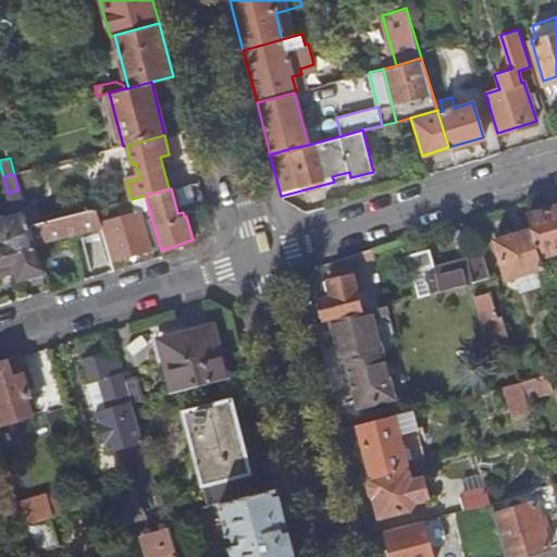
[(23,281),(40,275),(40,270),(42,270),(35,243),(29,225),(19,189),(8,193),(12,207),(10,208),(12,213),(13,212),(15,217),(4,220),(3,219),(0,219),(0,270),(15,267),(19,277),(22,277),(23,281)]
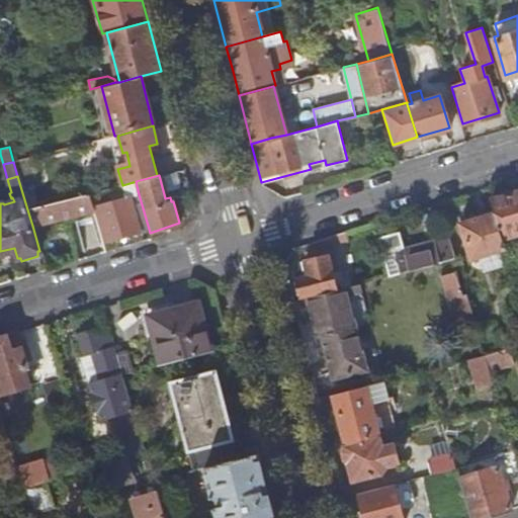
[(501,237),(517,231),(517,190),(490,200),(493,211),(501,237)]
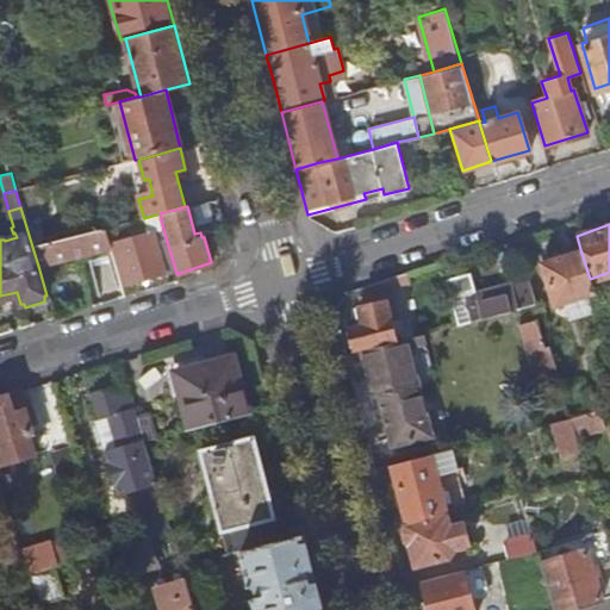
[(32,247),(38,266),(88,253),(91,260),(112,255),(111,247),(105,228),(32,247)]
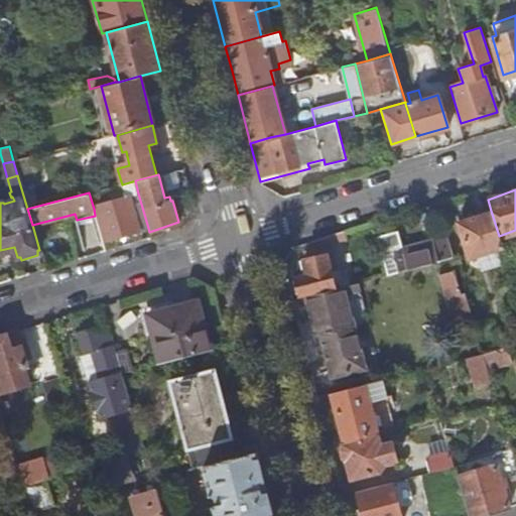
[(139,230),(148,228),(138,194),(129,197),(139,230)]
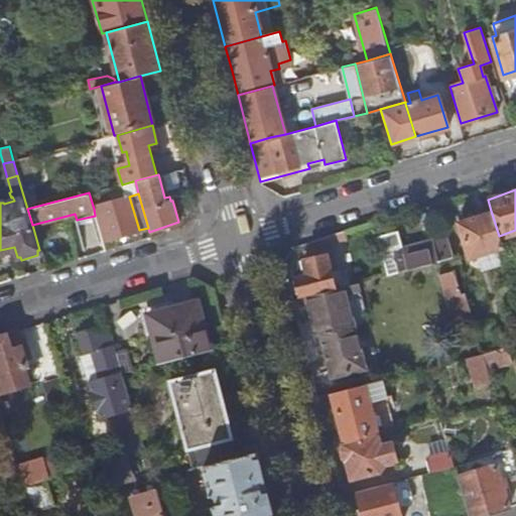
[(105,240),(139,230),(129,197),(96,206),(105,240)]
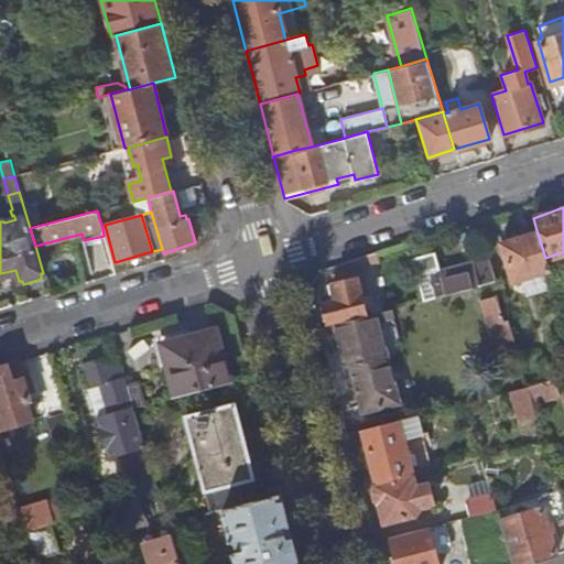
[(512,280),(549,268),(545,258),(537,230),(500,242),(512,280)]
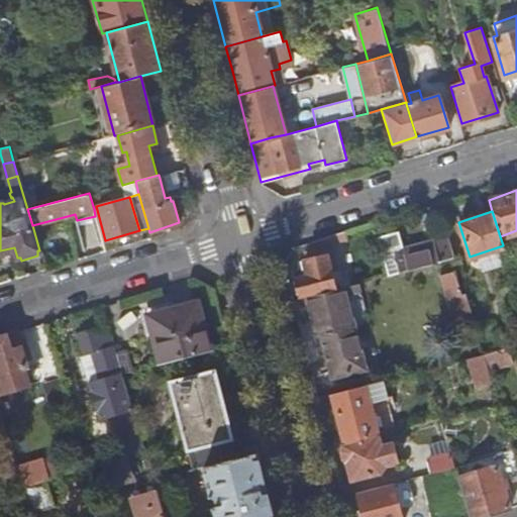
[(397,273),(453,259),(446,235),(392,252),(397,273)]
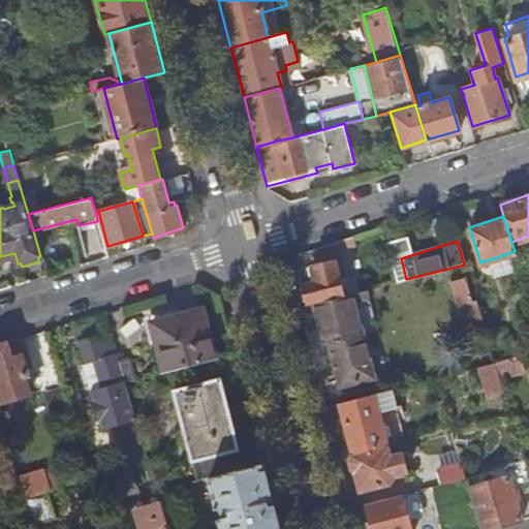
[(343,270),(340,257),(312,266),(316,280),(312,281),(303,284),(307,301),(342,292),(338,272),(343,270)]
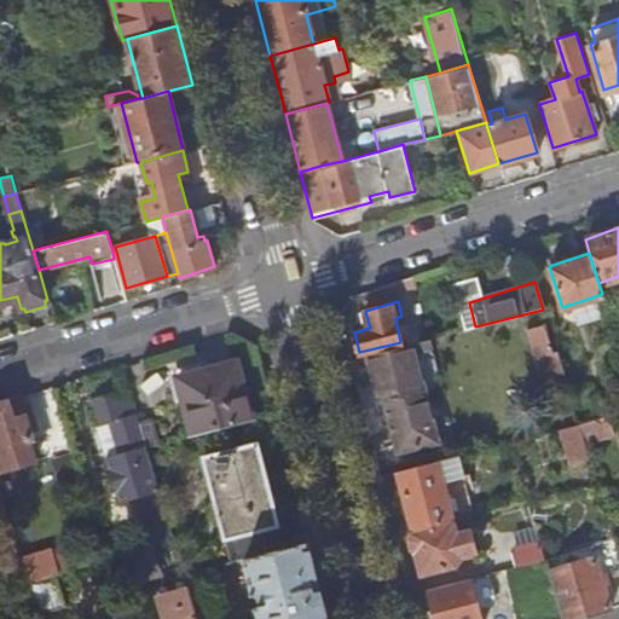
[(545,394),(567,388),(556,352),(553,353),(544,325),(526,331),(545,394)]
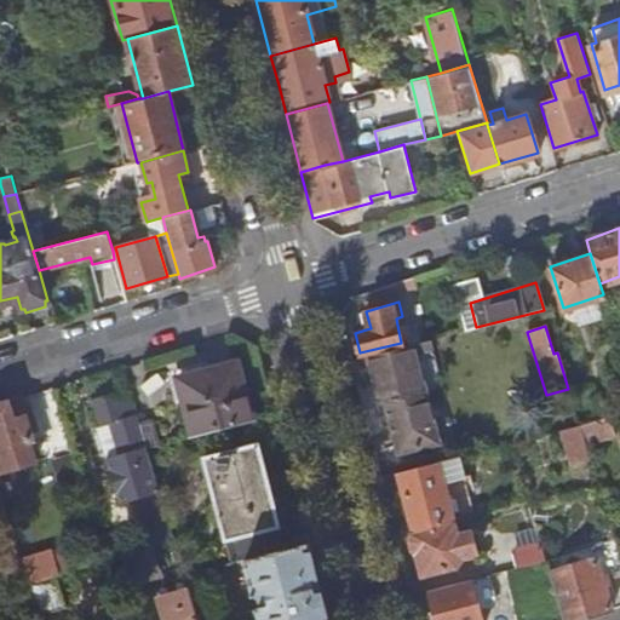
[(399,451),(437,441),(415,351),(434,348),(431,339),(368,356),(380,401),(385,400),(399,451)]
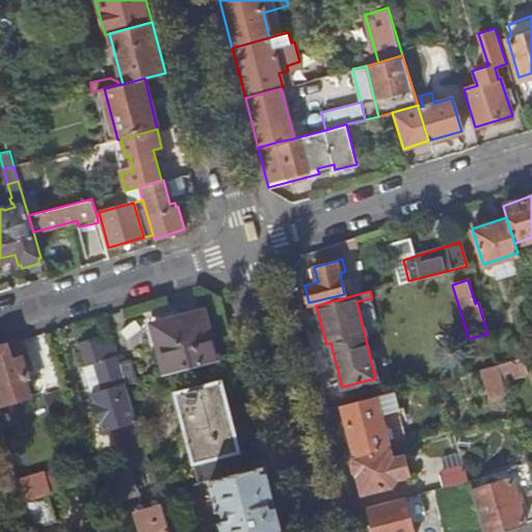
[(164,374),(215,361),(203,310),(151,323),(164,374)]
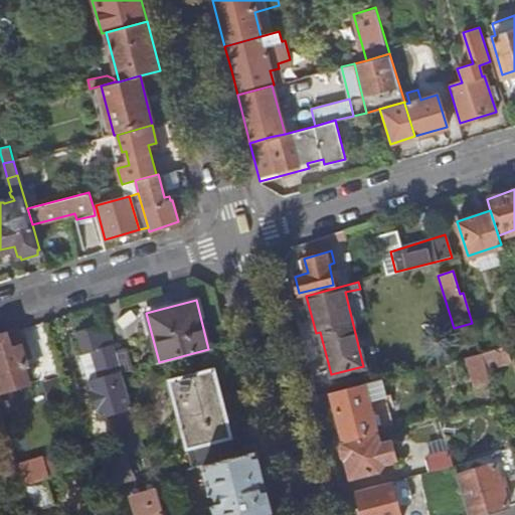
[(126,451),(144,446),(133,408),(121,371),(119,365),(114,351),(106,324),(96,327),(96,326),(74,332),(81,354),(89,353),(97,378),(86,381),(98,419),(109,416),(115,437),(111,438),(116,455),(126,451)]
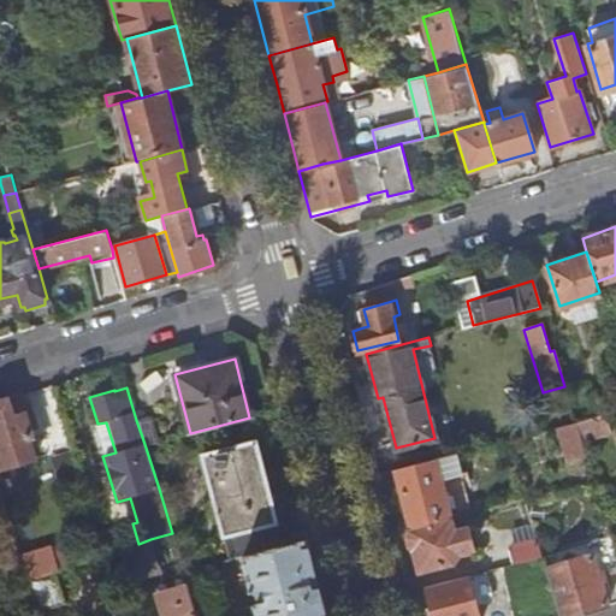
[(0,467),(35,457),(29,437),(31,436),(29,430),(35,427),(31,414),(25,416),(22,404),(18,396),(0,401),(0,467)]
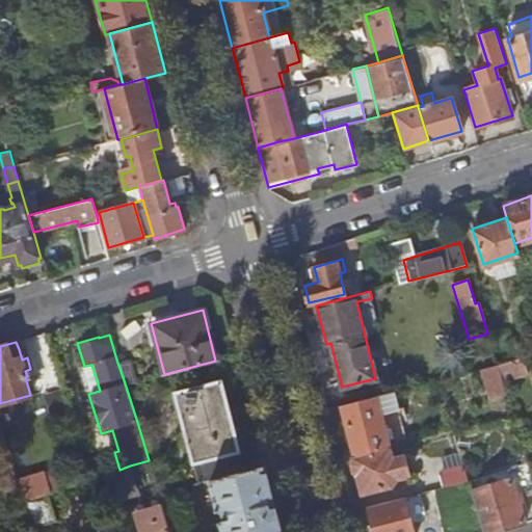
[(22,360),(27,357),(24,348),(19,349),(22,360)]
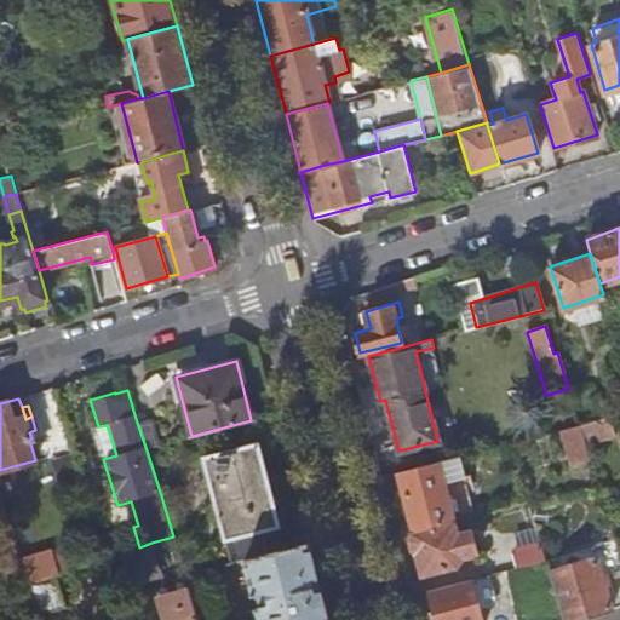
[(609,417),(580,425),(585,442),(614,434),(609,417)]
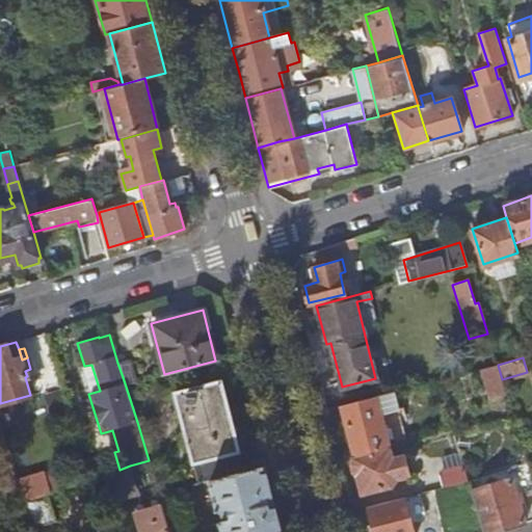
[(123,377),(132,375),(127,360),(117,363),(123,377)]
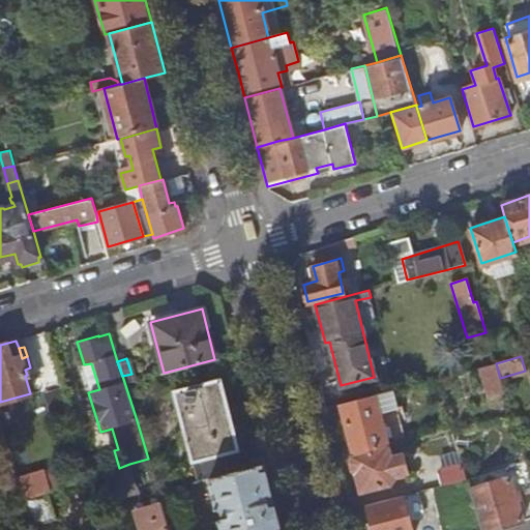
[(500,378),(496,363),(481,367),(489,396),(504,392),(500,378)]
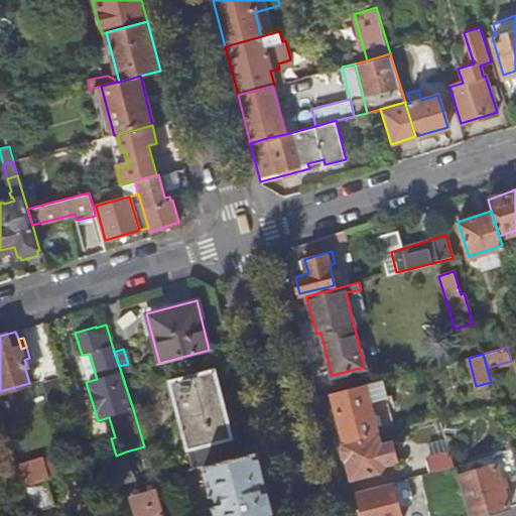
[(121,372),(131,370),(128,364),(119,366),(121,372)]
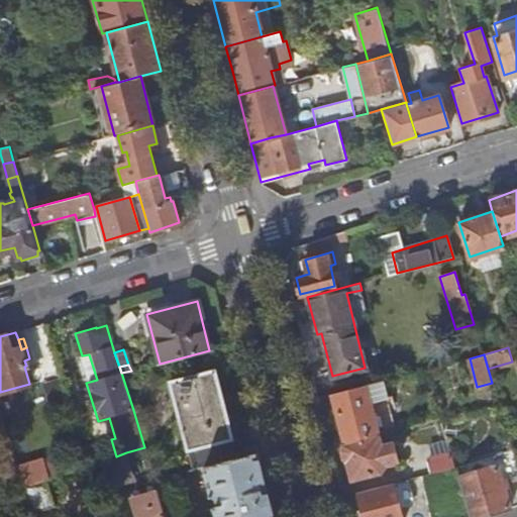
[(205,466),(238,456),(215,369),(171,381),(194,469),(205,466)]
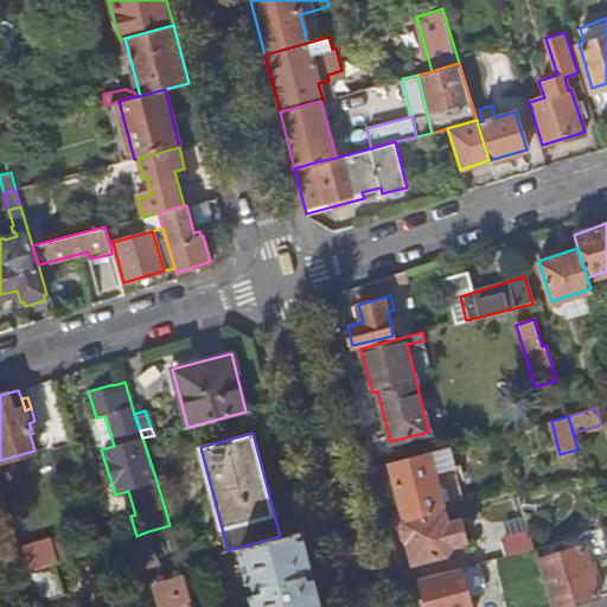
[(404,519),(443,510),(445,510),(435,472),(454,467),(449,447),(389,462),(393,478),(404,519)]
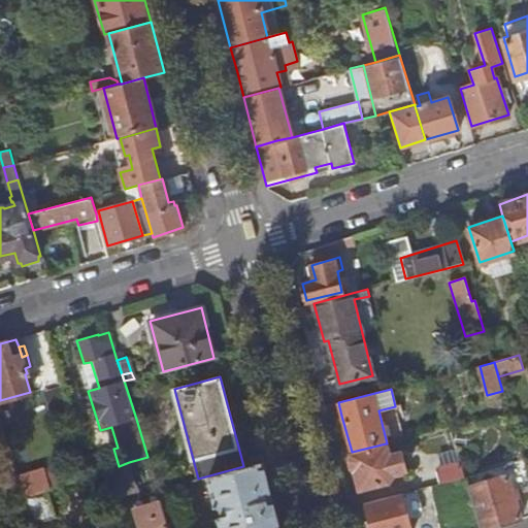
[(395,406),(378,410),(387,443),(396,440),(403,438),(395,406)]
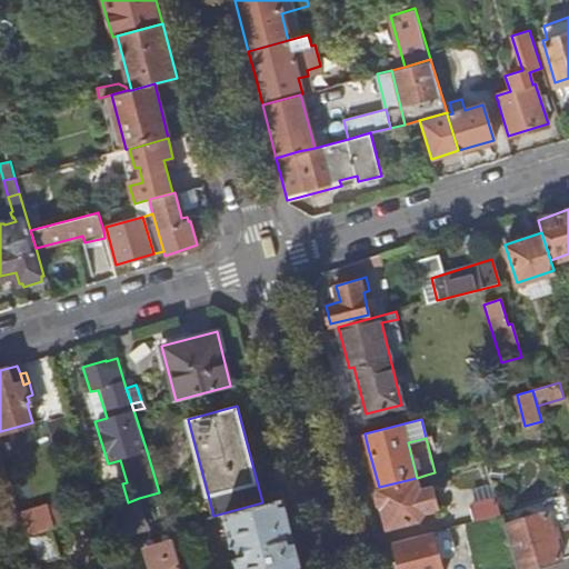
[(417,478),(416,478),(379,487),(376,488),(387,528),(418,519),(423,510),(437,507),(427,475),(417,478)]
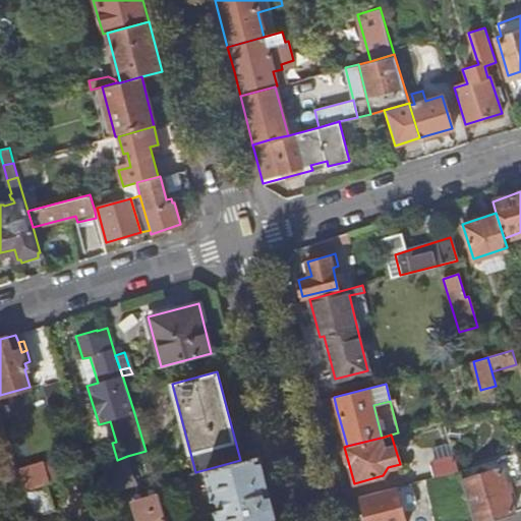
[(472,520),(483,520),(514,512),(505,486),(520,480),(520,468),(516,453),(497,459),(500,469),(461,481),(472,520)]
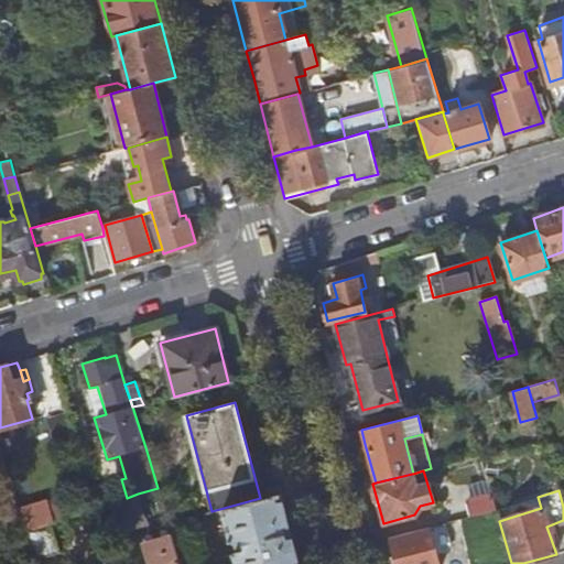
[(237,563),(299,563),(281,492),(260,498),(224,508),(226,520),(220,522),(223,532),(229,530),(232,546),(242,544),(243,550),(235,552),(237,563)]
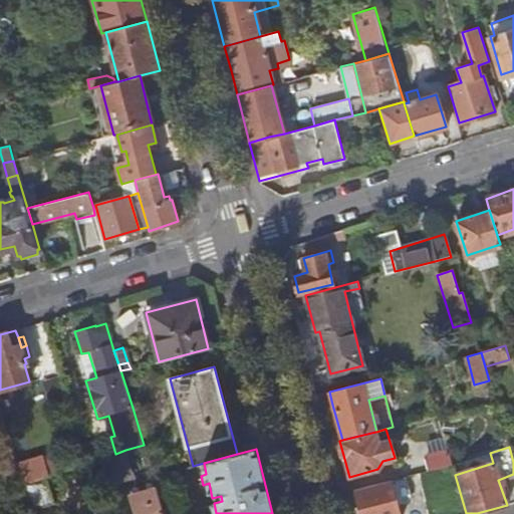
[(424,455),(428,469),(451,463),(447,449),(424,455)]
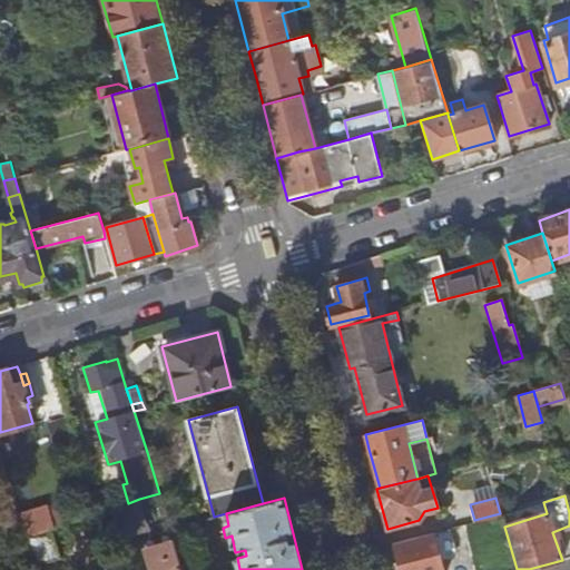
[(119,537),(148,528),(139,499),(128,503),(111,509),(119,537)]
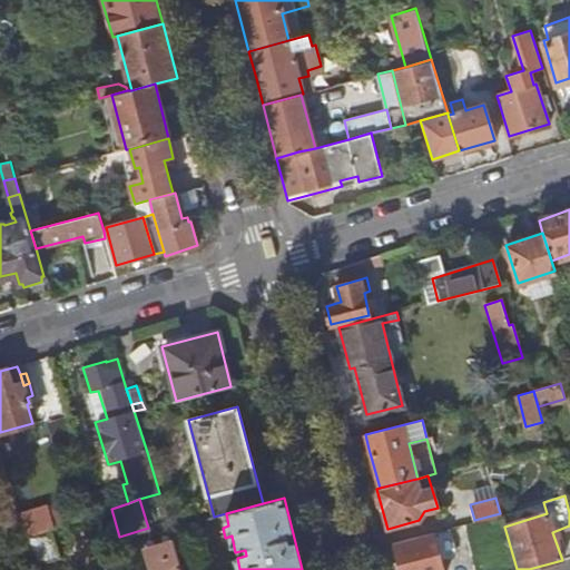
[(22,536),(53,527),(46,504),(15,516),(22,536)]
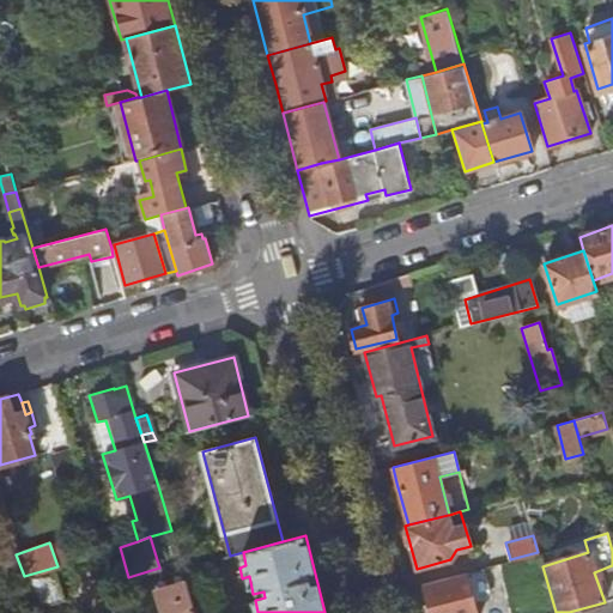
[(32,608),(68,598),(59,565),(58,566),(24,576),(32,608)]
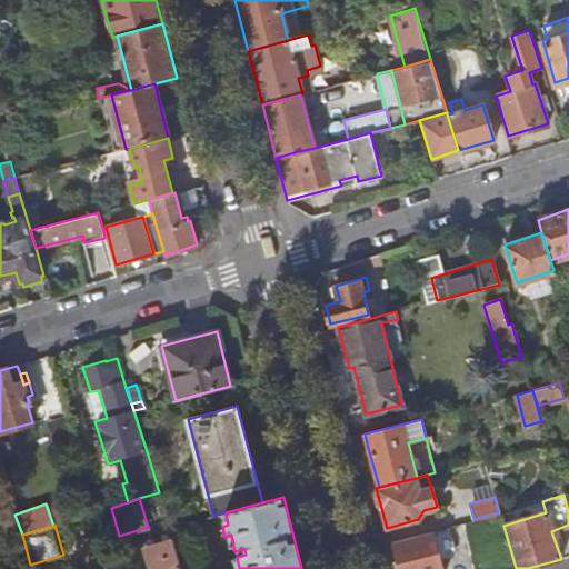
[(400,568),(443,568),(433,530),(393,541),(400,568)]
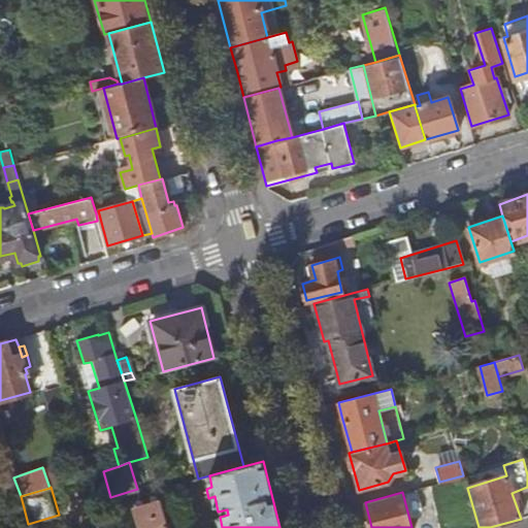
[(168,527),(185,527),(179,509),(164,515),(168,527)]
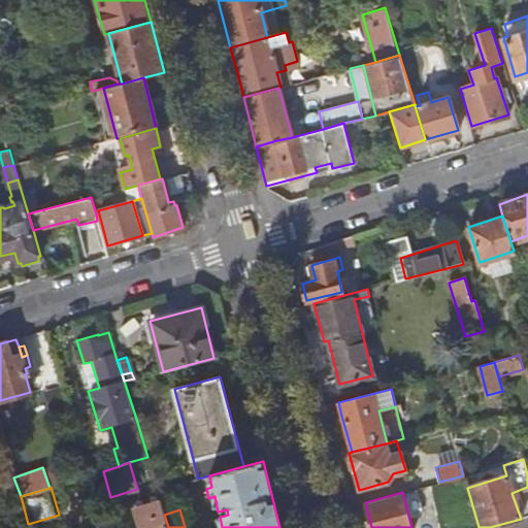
[(140,527),(168,527),(164,515),(139,522),(140,527)]
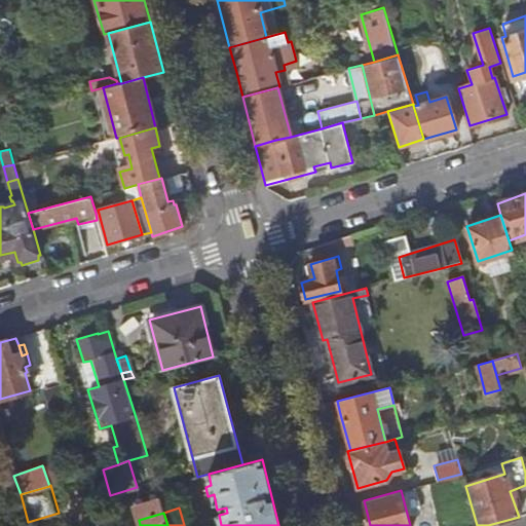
All buildings are outlined.
